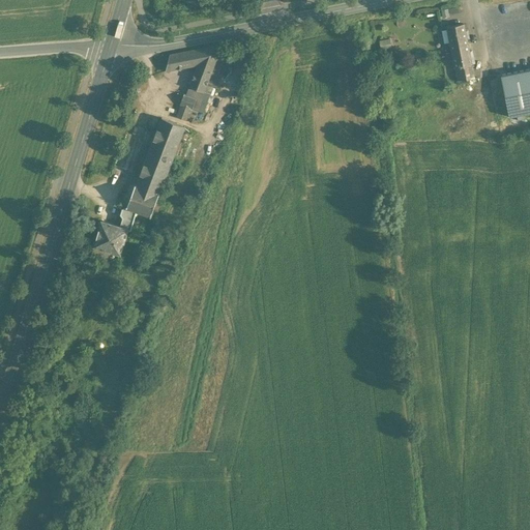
[(464,24),(446,27),(454,68),(472,65),(464,24)]
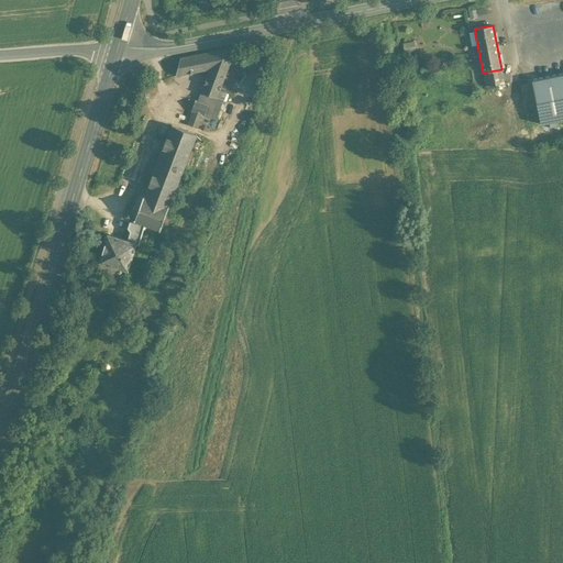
[(412,42),(403,44),(405,54),(415,52),(412,42)]
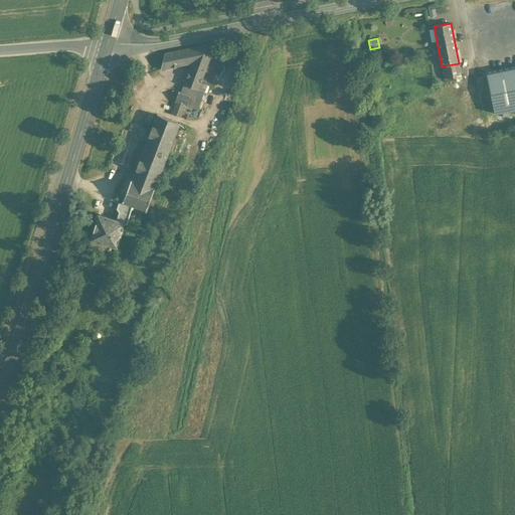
[(215,43),(165,53),(161,69),(192,63),(184,84),(198,90),(201,81),(212,51),(215,44),(215,43)]
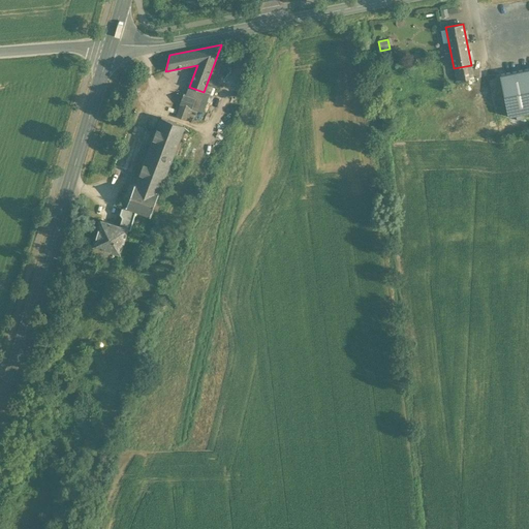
[(218,53),(207,84),(213,87),(216,88),(228,56),(218,53)]
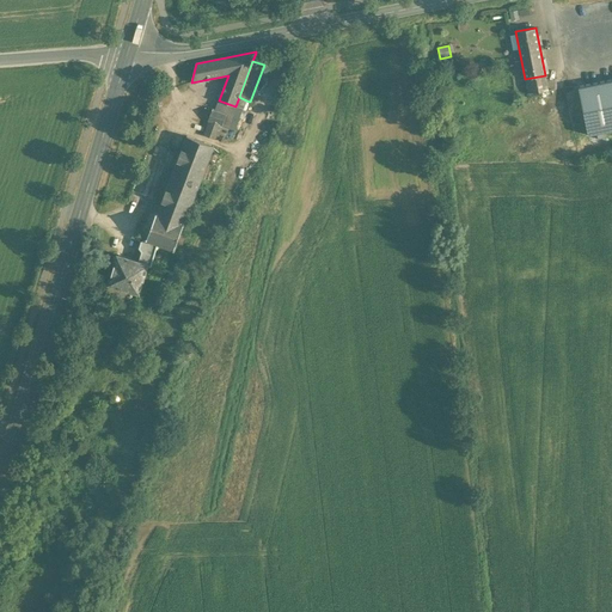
[(545,75),(525,79),(528,93),(549,90),(545,75)]
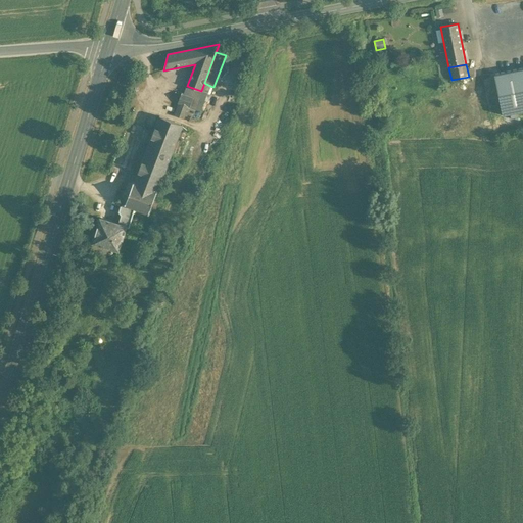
[(522,68),(494,75),(503,115),(522,110),(522,68)]
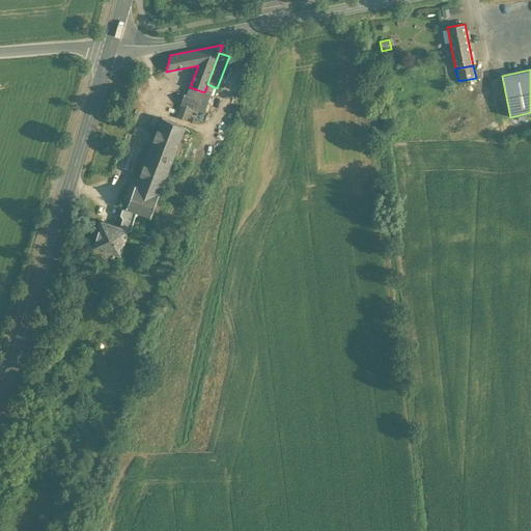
[(214,87),(207,84),(204,92),(210,93),(198,111),(204,113),(214,87)]
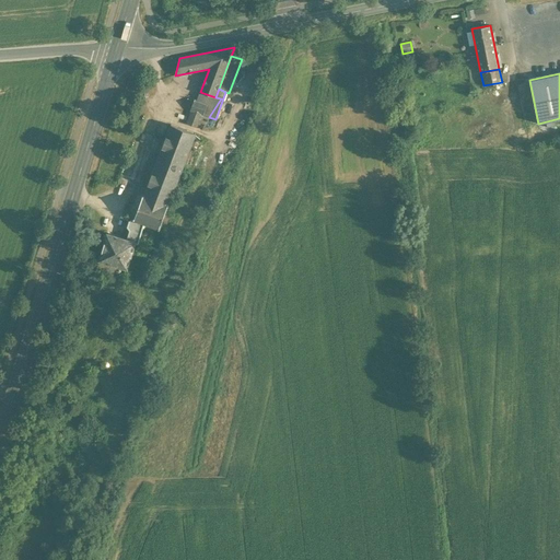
[(216,97),(200,92),(198,91),(190,111),(191,111),(209,117),(221,98),(216,97)]
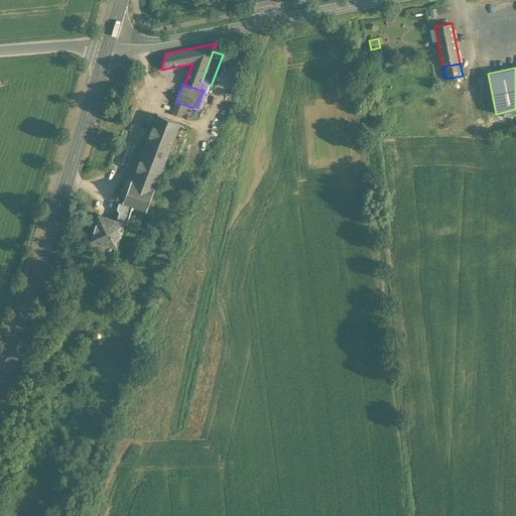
[(192,108),(176,102),(171,114),(186,119),(192,108)]
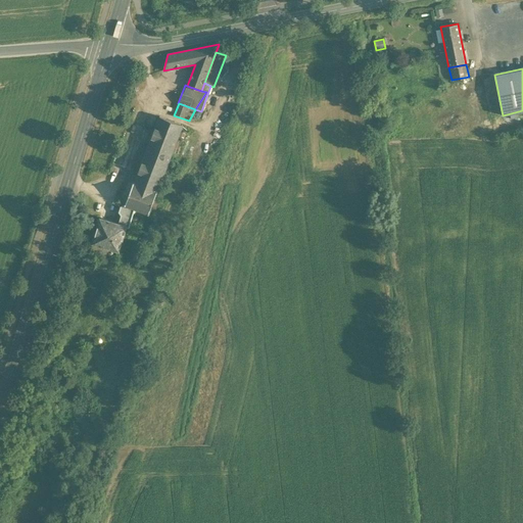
[(138,172),(135,182),(157,191),(183,125),(159,115),(138,172)]
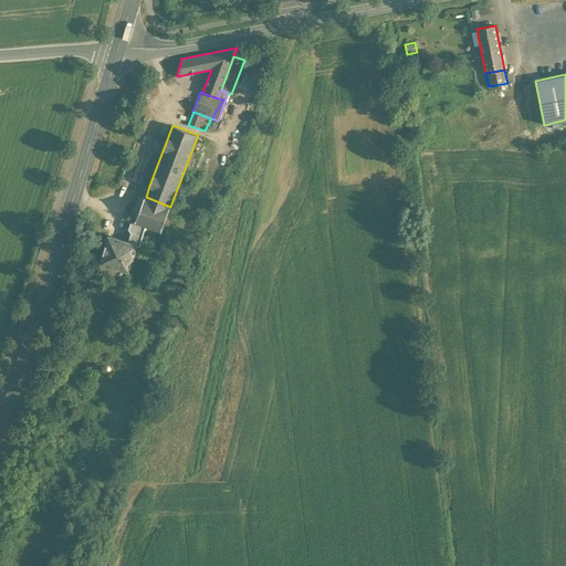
[(146,197),(144,197),(135,221),(146,226),(161,231),(170,207),(146,197)]
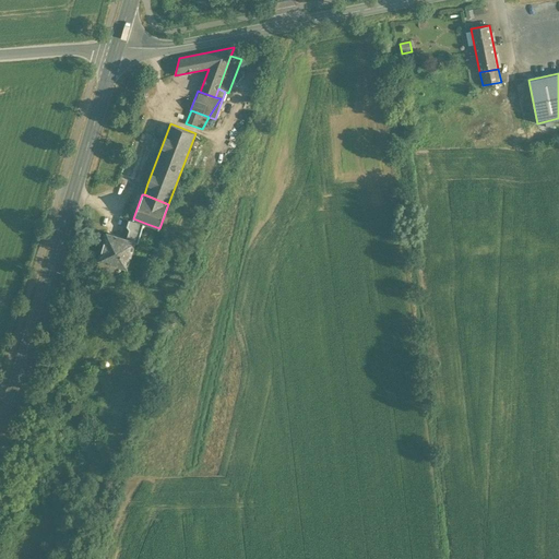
[(144,223),(133,218),(129,219),(127,226),(130,229),(127,238),(135,240),(134,241),(137,242),(138,242),(144,223)]
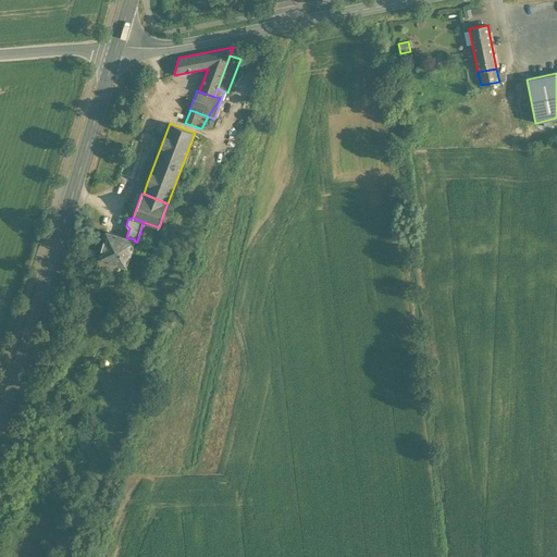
[(126,237),(108,232),(107,232),(106,233),(107,233),(106,234),(103,234),(101,239),(103,242),(101,248),(99,248),(97,254),(99,256),(99,257),(99,258),(126,267),(134,240),(135,239),(126,237)]
